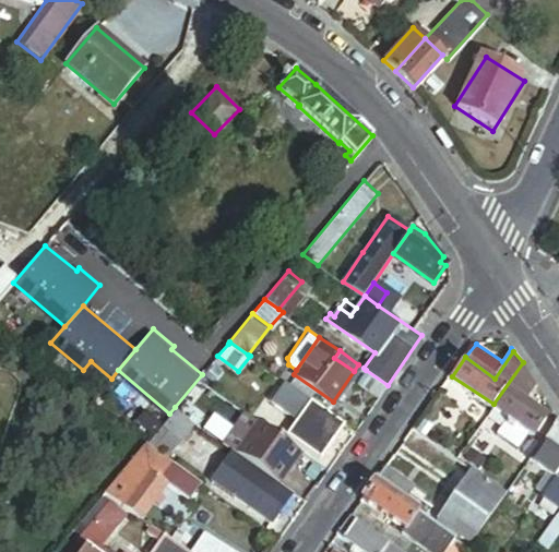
[(536,382),(523,362),(494,404),(533,432),(545,414),(524,398),(536,382)]
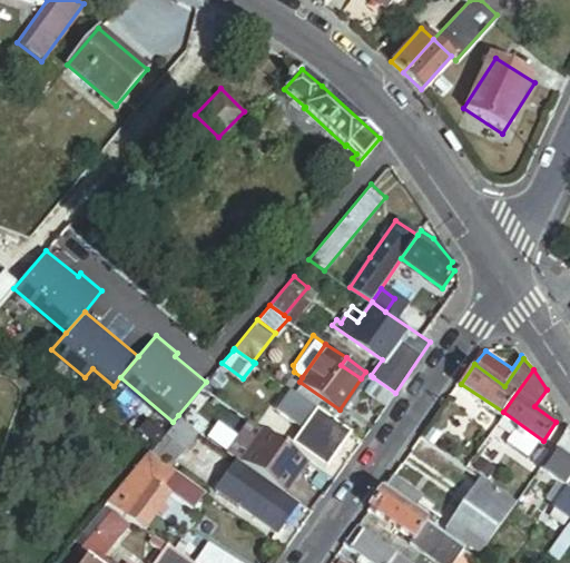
[(219,371),(210,382),(218,388),(227,377),(219,371)]
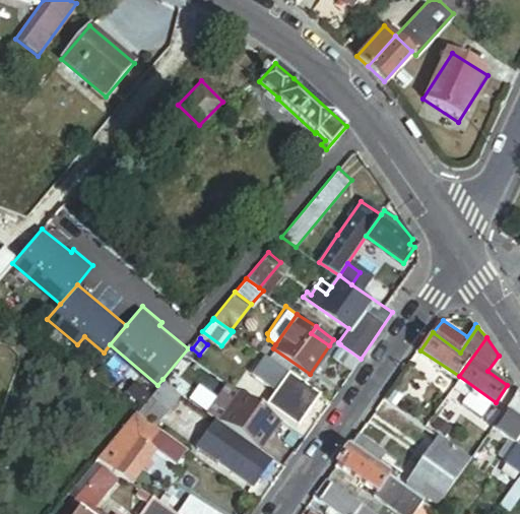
[(353,369),(361,359),(340,344),(333,355),(353,369)]
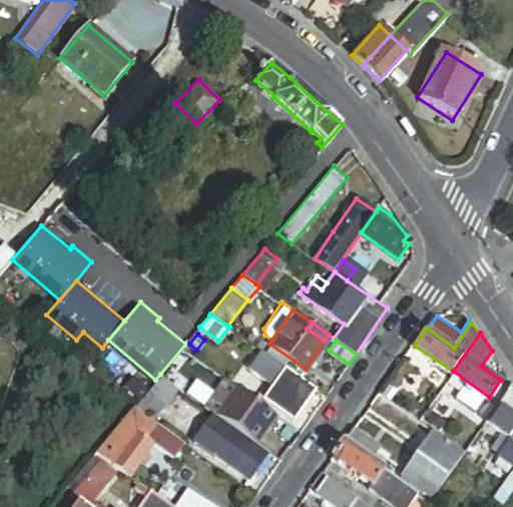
[(280,362),(262,350),(249,367),(273,384),(282,371),(276,367),(280,362)]
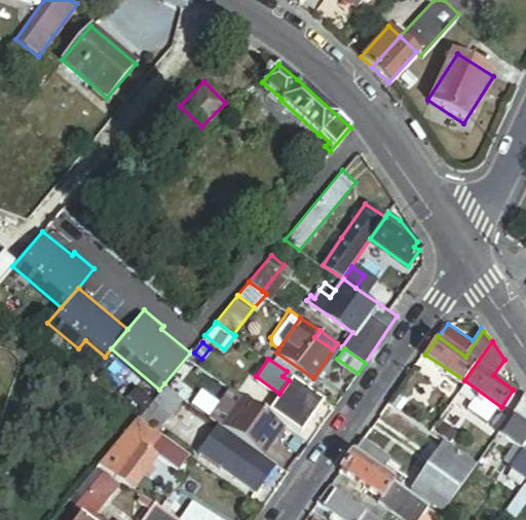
[(166,384),(184,397),(192,386),(175,371),(165,383),(166,384)]
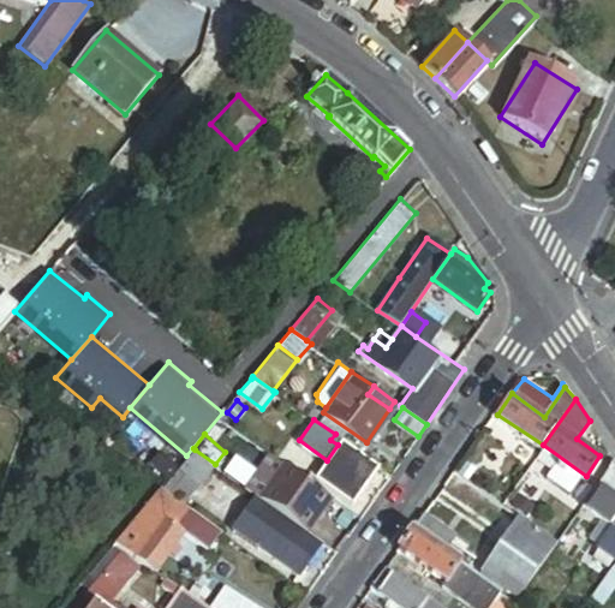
[(353,502),(380,465),(335,434),(330,440),(338,445),(327,460),(316,477),(353,502)]
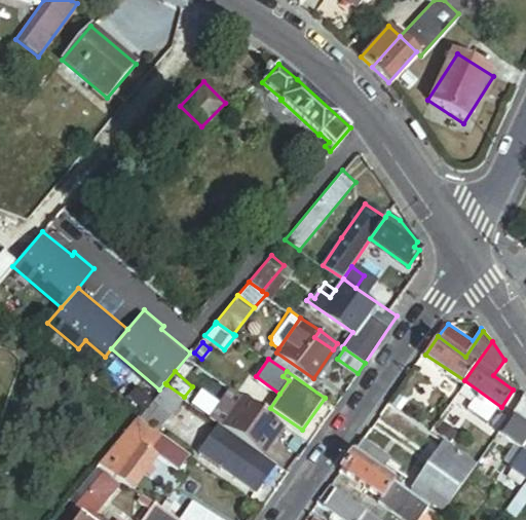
[(184,397),(166,384),(139,419),(154,430),(184,397)]
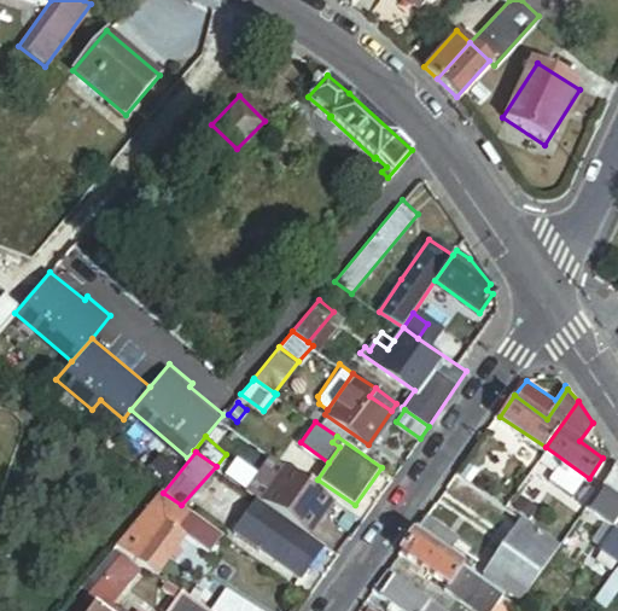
[(287,464),(273,454),(249,489),(262,499),(287,464)]
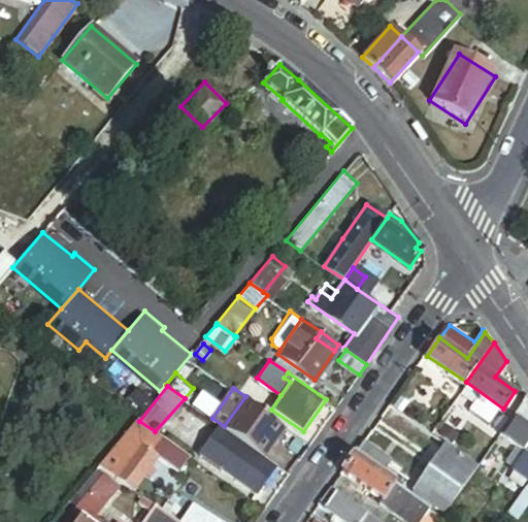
[(527,393),(500,431),(517,445),(525,450),(515,465),(514,466),(524,476),(527,478),(527,393)]
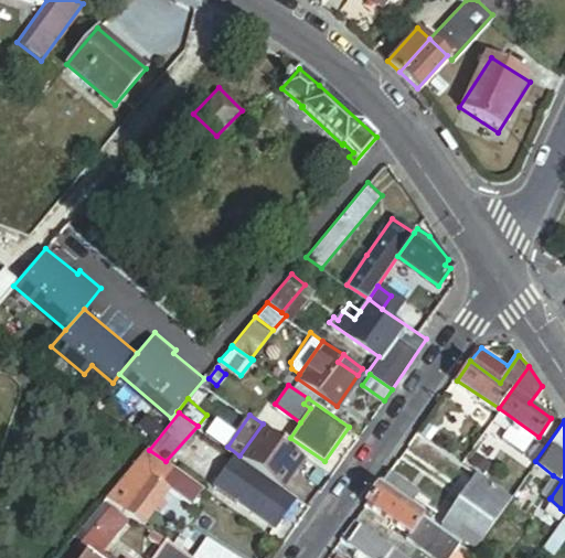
[(305,453),(263,424),(240,455),(283,485),(305,453)]
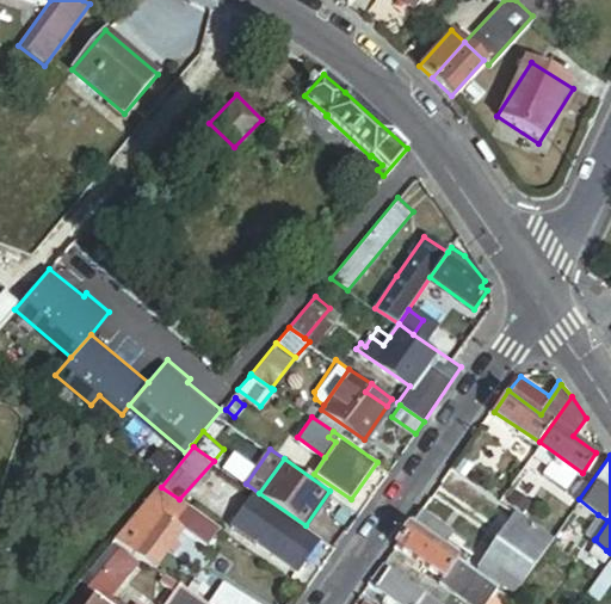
[(179,499),(161,487),(119,540),(154,564),(181,527),(173,522),(186,503),(179,499)]
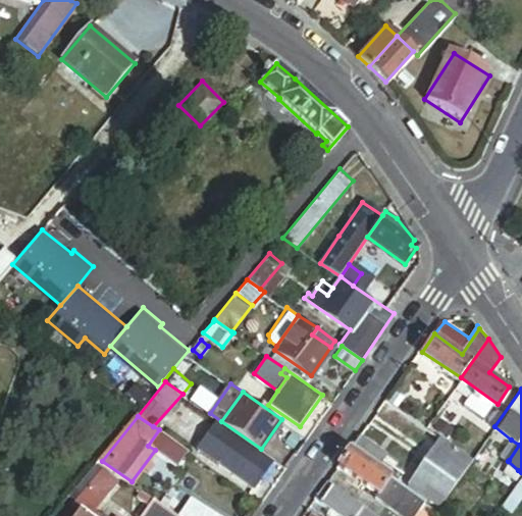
[(271,459),(215,421),(198,448),(253,485),(271,459)]
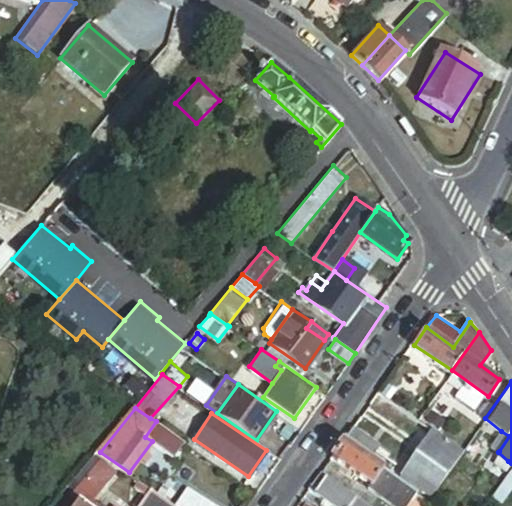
[(183,440),(156,421),(145,437),(152,441),(172,456),(183,440)]
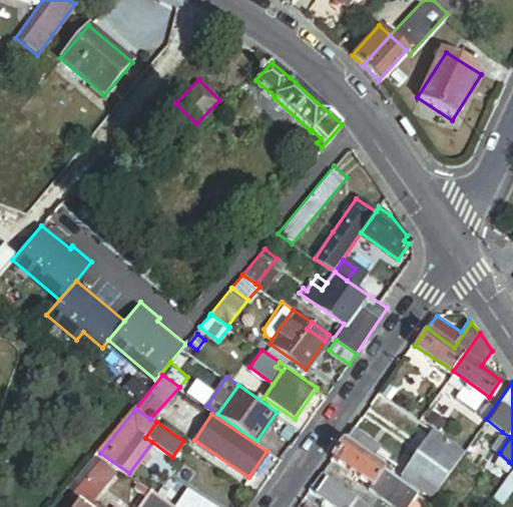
[(343,439),(370,458),(380,444),(353,425),(343,439)]
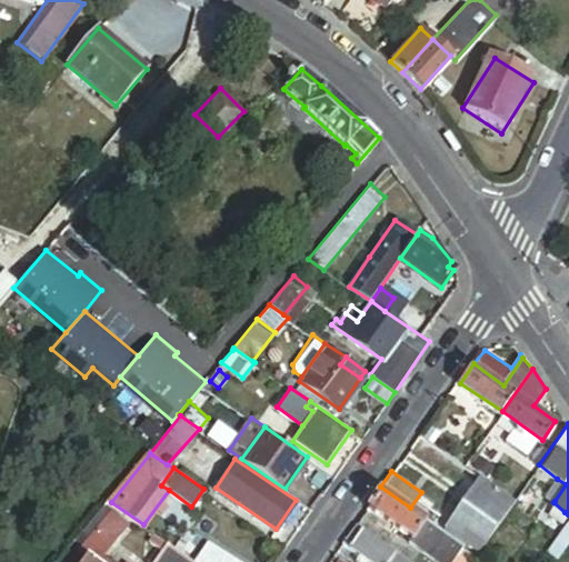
[(478,549),(515,498),(480,473),(441,529),(456,540),(461,543),(465,540),(478,549)]
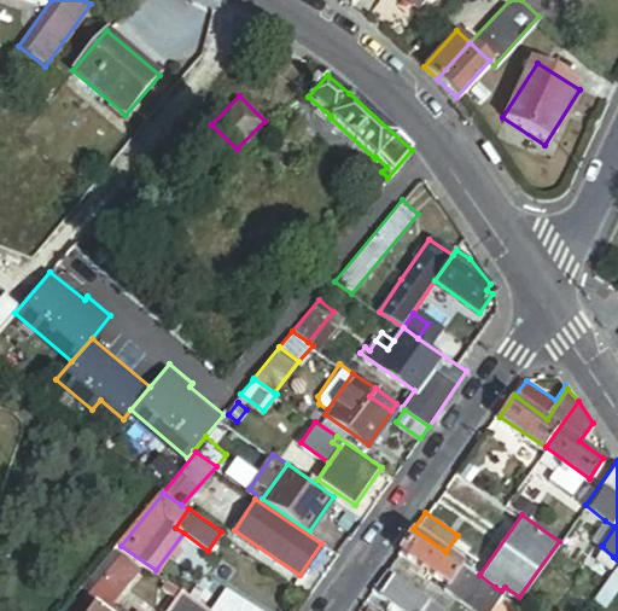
[(593,537),(602,545),(614,527),(605,521),(593,537)]
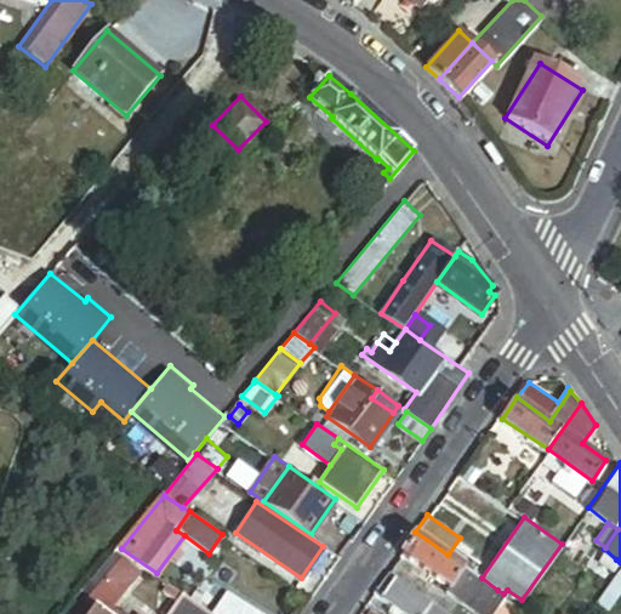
[(469,570),(448,555),(415,532),(400,552),(448,585),(450,586),(460,572),(466,575),(469,570)]
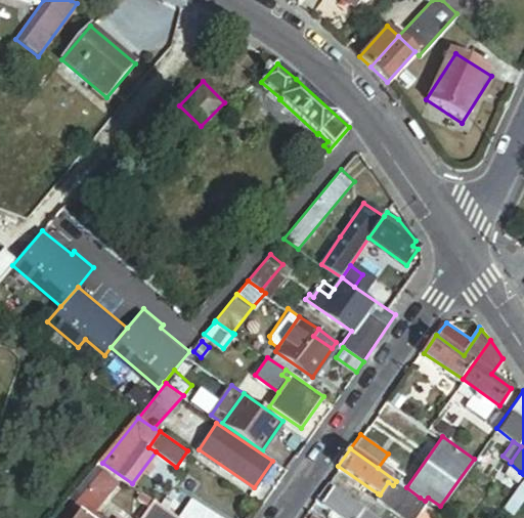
[(81,509),(80,510),(89,517),(118,481),(97,466),(71,498),(75,501),(73,503),(81,509)]
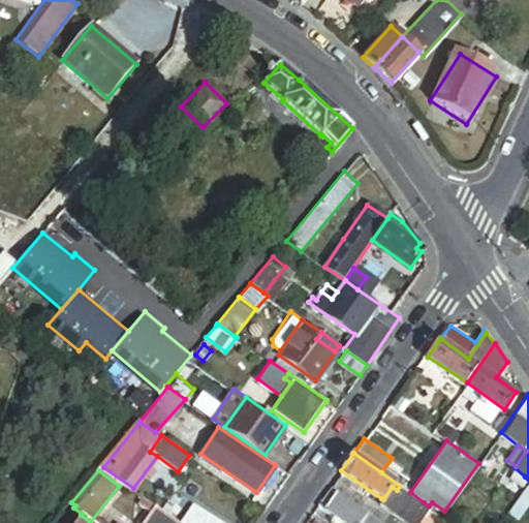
[(520,485),(525,489),(528,483),(528,479),(525,477),(520,485)]
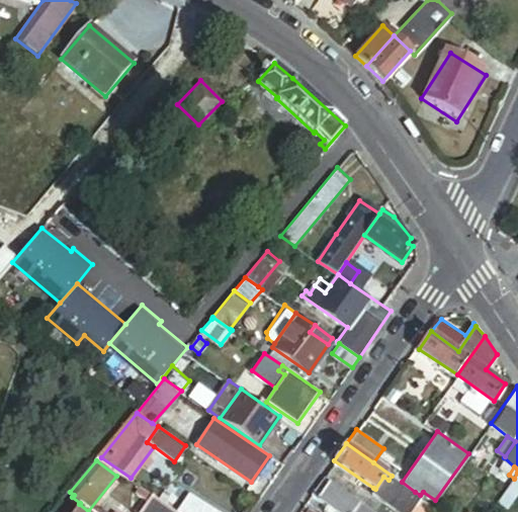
[(517,473),(514,479),(499,500),(507,506),(517,490),(517,473)]
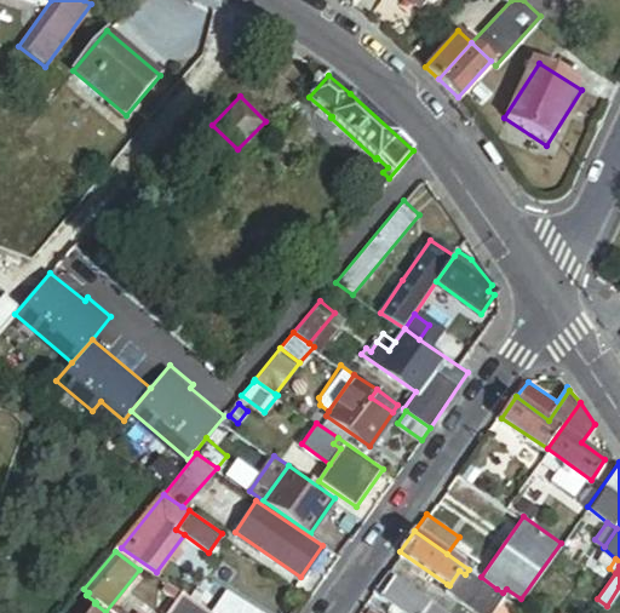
[(488,612),(503,593),(497,589),(488,600),(466,585),(475,573),(469,569),(465,574),(459,571),(449,585),(447,584),(445,588),(480,612),(488,612)]
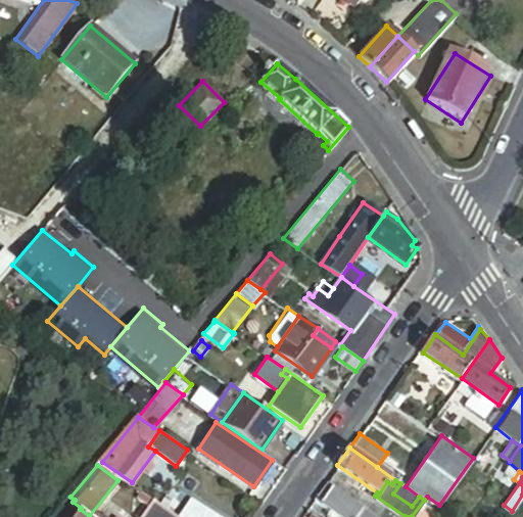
[(377,516),(326,481),(316,496),(345,516),(377,516)]
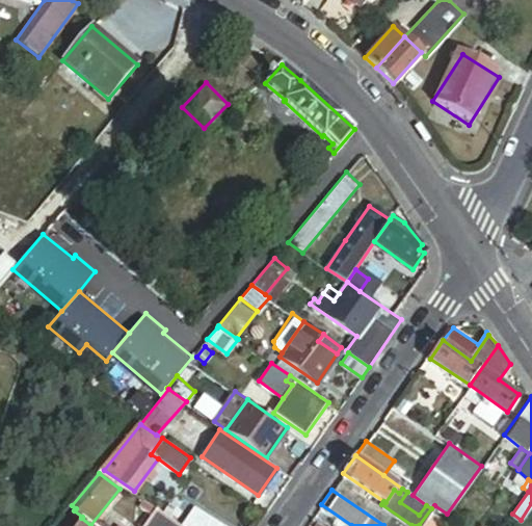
[(413,495),(407,492),(400,502),(419,515),(426,505),(413,495)]
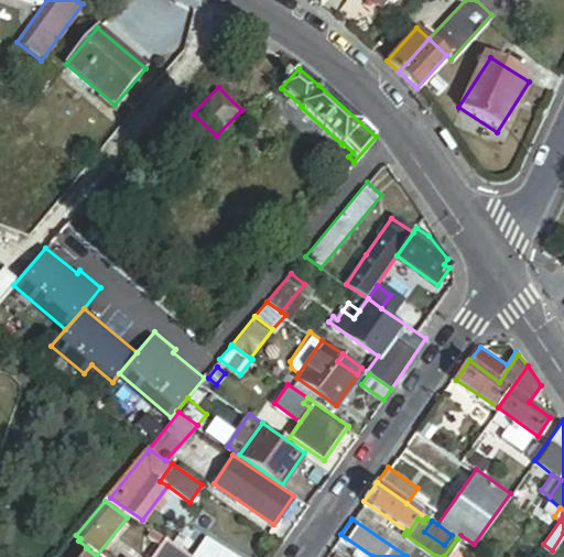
[(243,556),(208,533),(193,555),(195,556),(204,556),(208,550),(217,556),(243,556)]
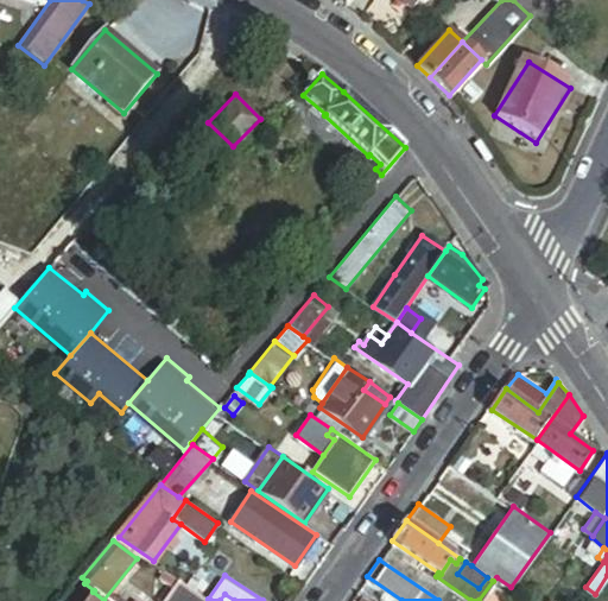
[(202,600),(176,582),(162,600),(202,600)]
